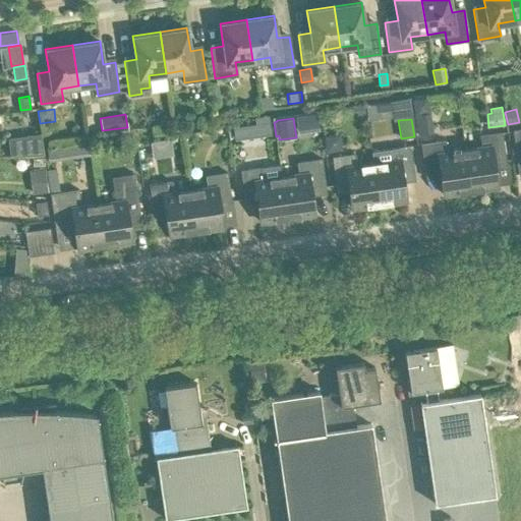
[(246,125),(232,127),(234,139),(248,137),(246,125)]
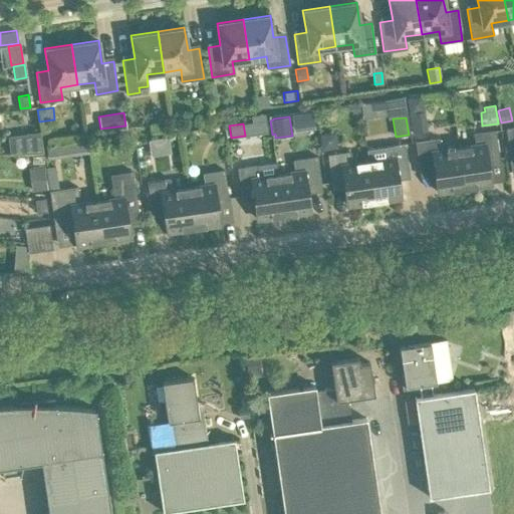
[(513,125),(505,127),(511,158),(513,157),(513,125)]
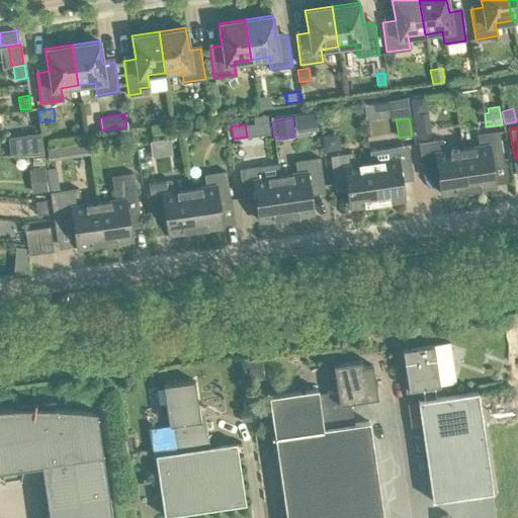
[(479,146),(461,148),(467,189),(494,185),(491,162),(503,161),(499,131),(477,134),(479,146)]
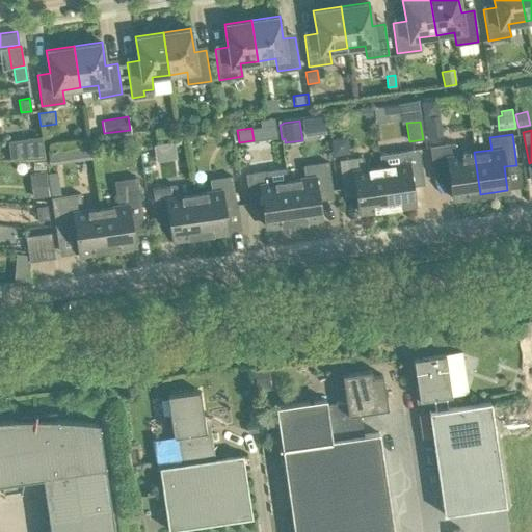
[(7,140),(9,159),(43,157),(41,136),(7,140)]
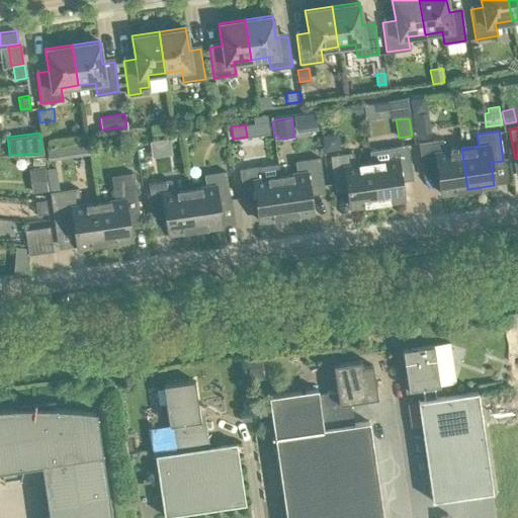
[(467,189),(461,148),(444,151),(442,139),(418,143),(422,172),(437,170),(440,193),(467,189)]
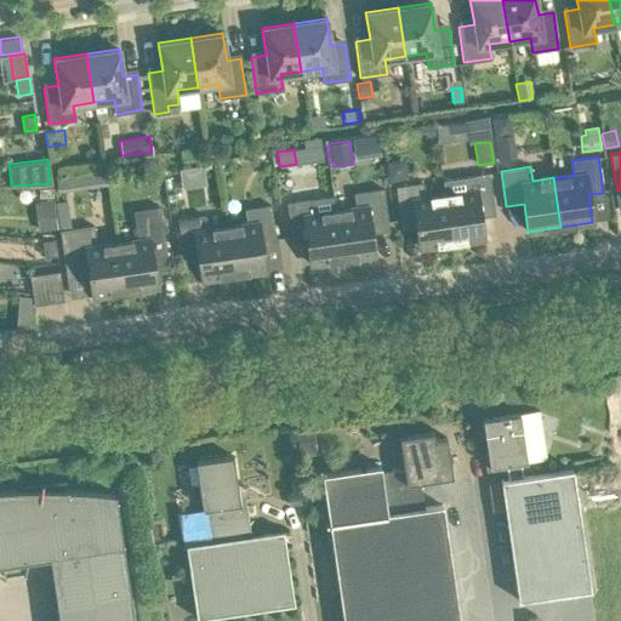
[(79,189),(77,172),(55,175),(57,192),(79,189)]
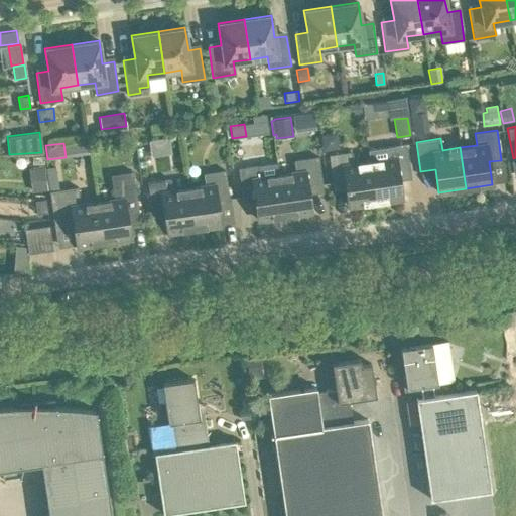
[(386,158),(369,161),(375,202),(401,198),(398,175),(410,173),(406,143),(384,146),(386,158)]
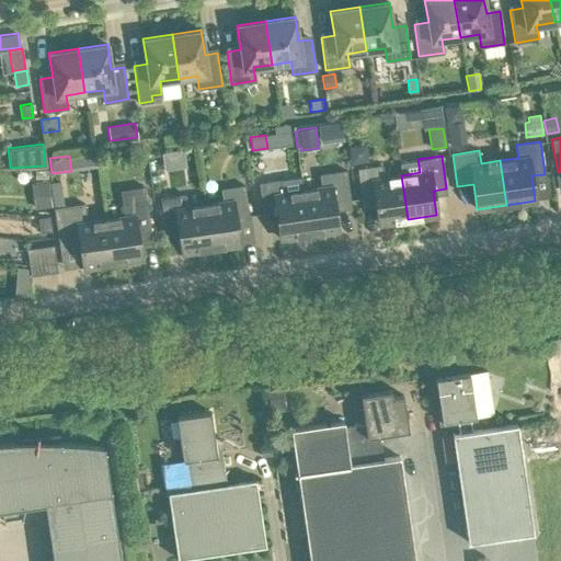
[(408,219),(401,175),(382,178),(380,164),(357,169),(362,201),(375,198),(378,224),(408,219)]
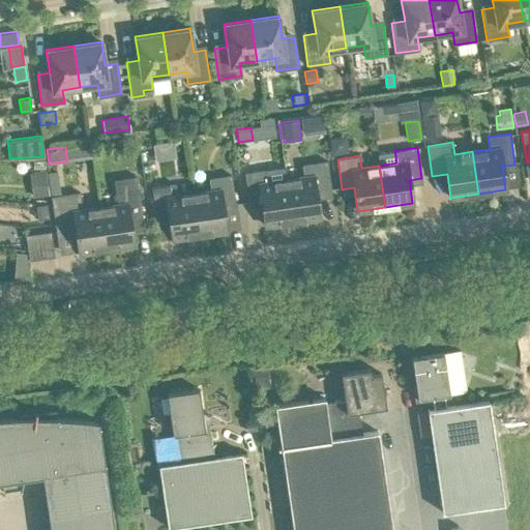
[(303,177),(286,179),(292,221),(319,216),(316,194),(331,192),(326,160),(301,165),(303,177)]
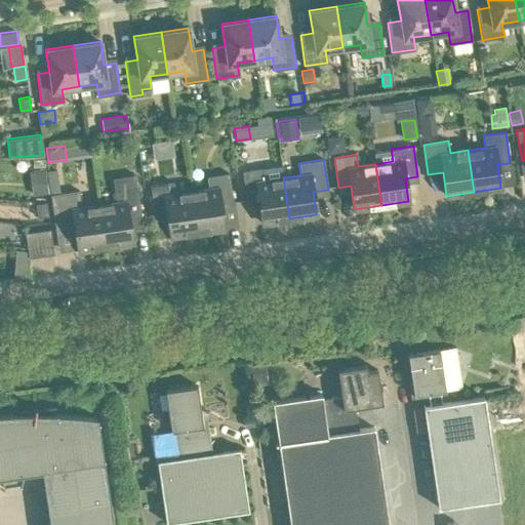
[(289,218),(283,177),(266,180),(264,168),(242,171),(246,201),(258,200),(261,223),(289,218)]
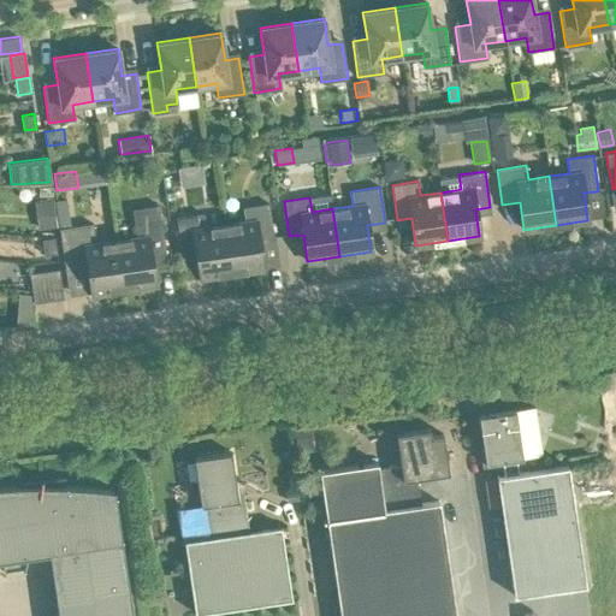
[(123,289),(116,241),(95,243),(93,223),(69,226),(65,200),(54,201),(65,270),(87,266),(92,294),(123,289)]
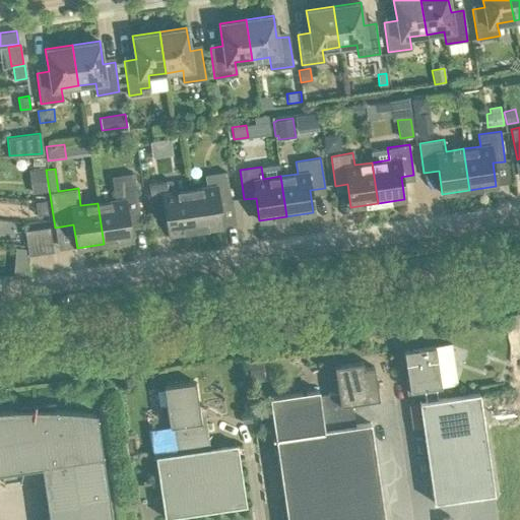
[(29,173),(33,193),(48,191),(45,171),(29,173)]
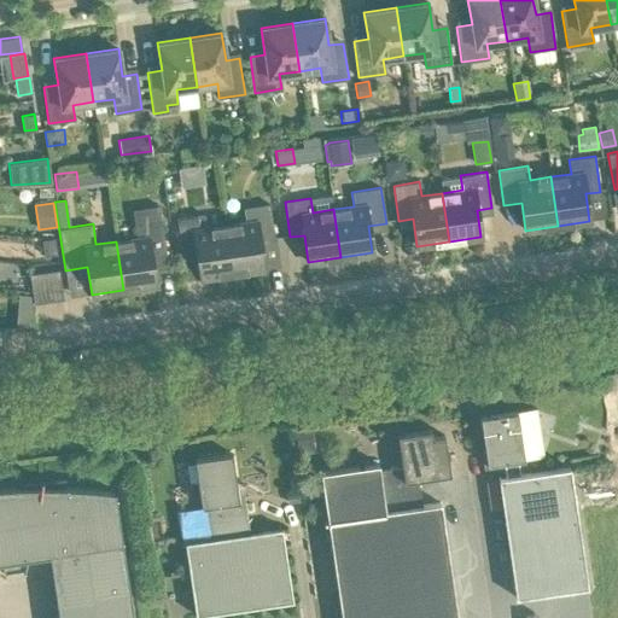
[(245,221),(225,225),(232,274),(264,269),(260,242),(274,239),(269,204),(243,208),(245,221)]
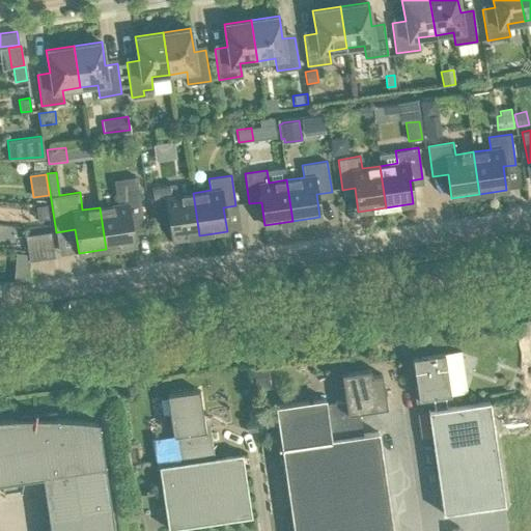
[(117,204),(100,207),(106,249),(134,245),(131,227),(143,226),(136,176),(123,178),(126,191),(115,192),(117,204)]
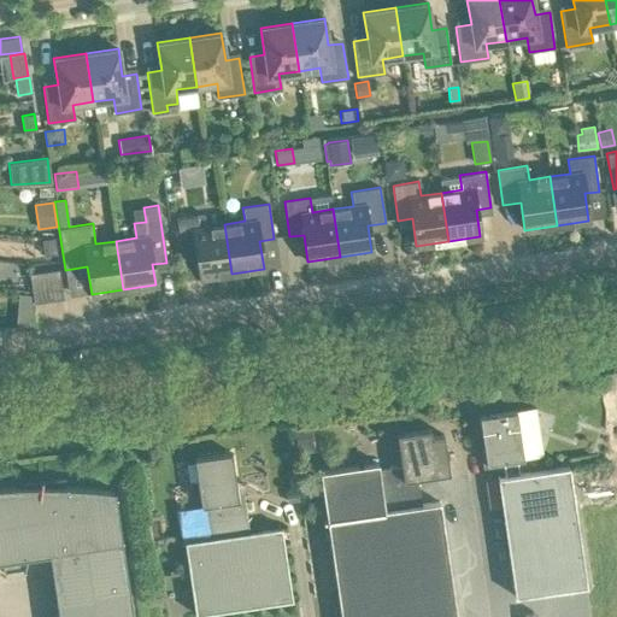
[(231,274),(224,224),(204,228),(201,213),(176,217),(181,253),(195,251),(200,278),(231,274)]
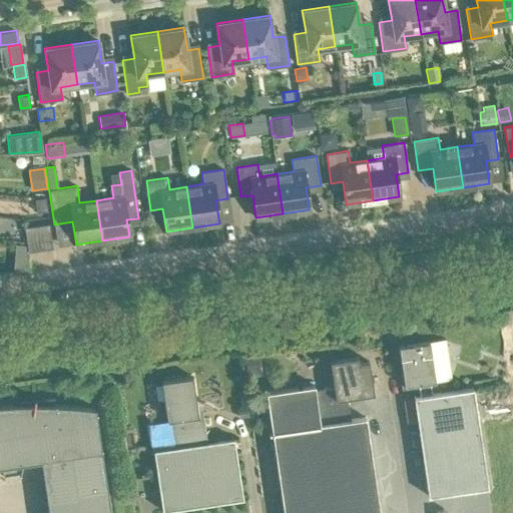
[(34,198),(36,211),(47,210),(45,197),(34,198)]
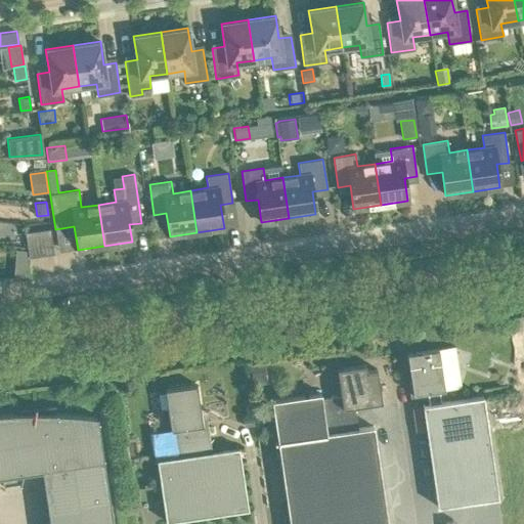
[(50,228),(37,230),(41,255),(53,253),(50,228)]
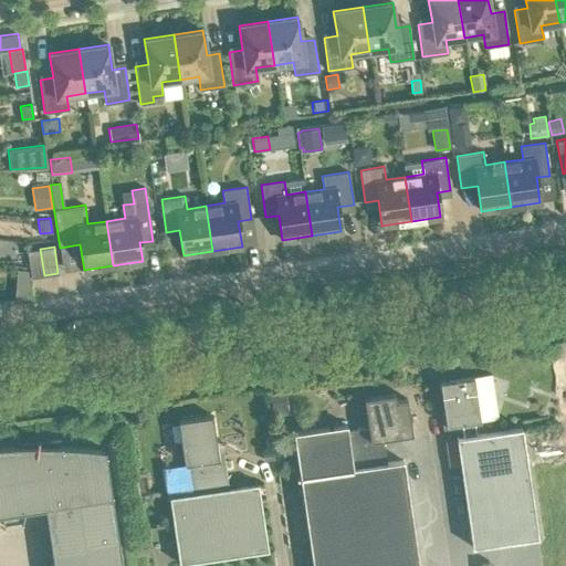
[(44,275),(40,249),(27,251),(30,278),(44,275)]
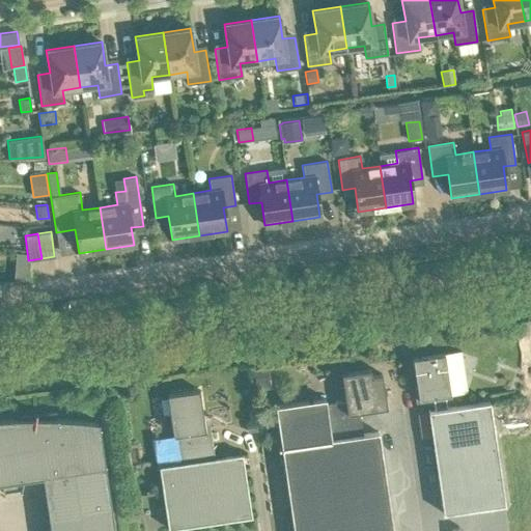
[(432,397),(434,409),(446,408),(444,395),(450,394),(444,353),(412,358),(418,399),(432,397)]
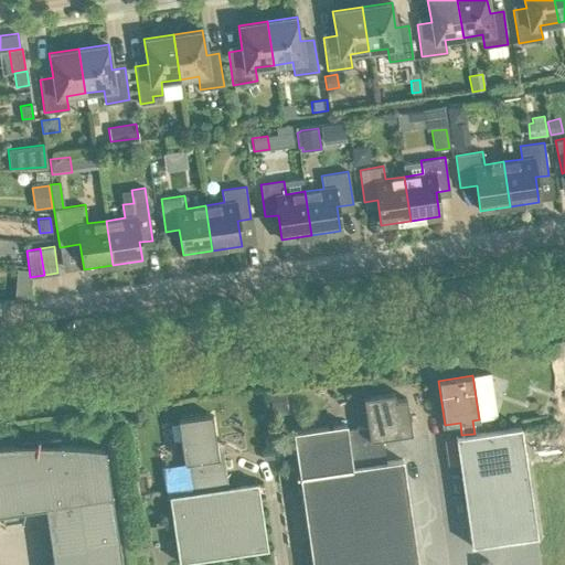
[(564,383),(558,382),(553,401),(564,404),(564,383)]
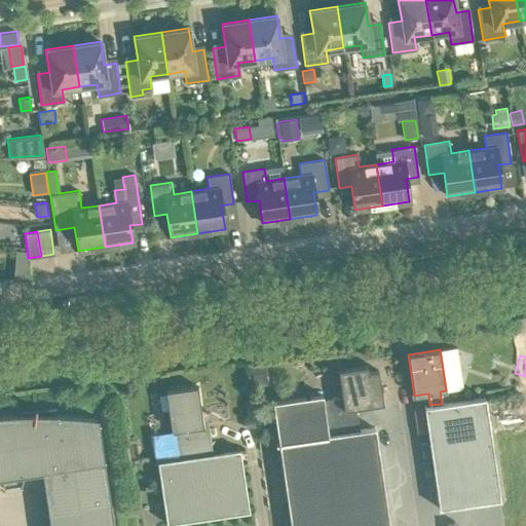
[(354,407),(382,403),(378,370),(368,372),(367,365),(338,370),(342,397),(323,400),(322,395),(272,402),(290,525),(388,525),(374,427),(359,429),(354,407)]
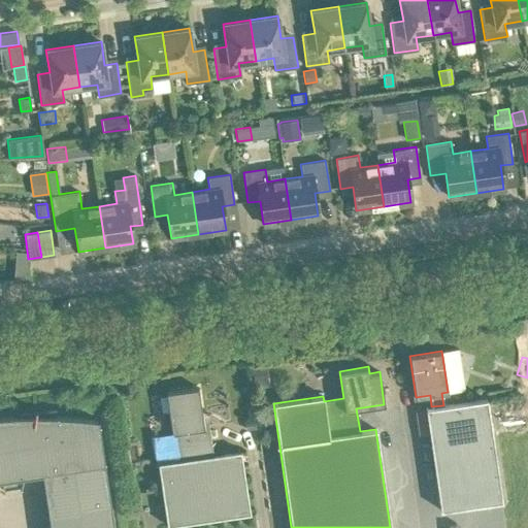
[(268,384),(267,367),(252,369),(254,385),(268,384)]
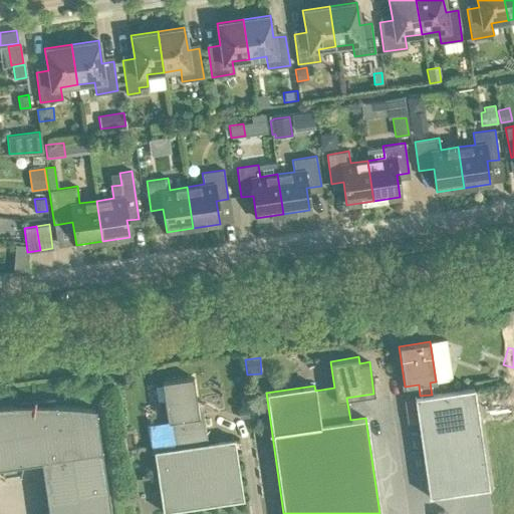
[(173,448),(154,451),(162,511),(243,499),(234,439),(206,443),(202,415),(198,416),(192,376),(161,381),(167,421),(169,421),(173,448)]
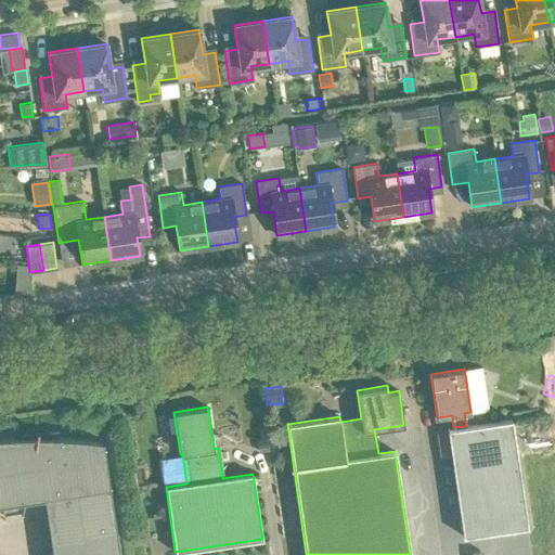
[(466,426),(453,427),(447,428),(463,536),(527,526),(511,420),(466,426)]
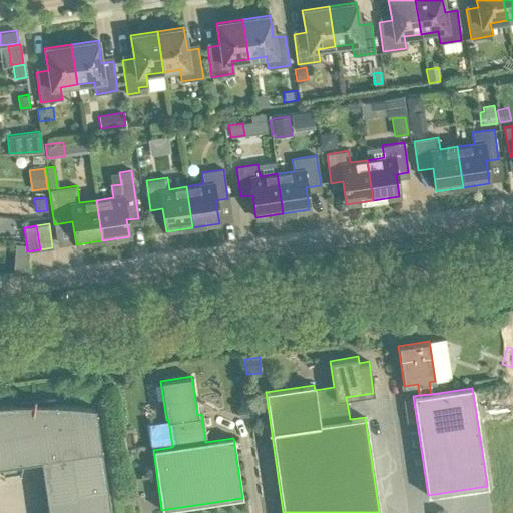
[(0,465),(1,466),(2,476),(20,473),(23,456),(40,460),(48,512),(110,512),(94,408),(73,405),(53,404),(54,396),(13,402),(12,404),(0,404),(0,465)]
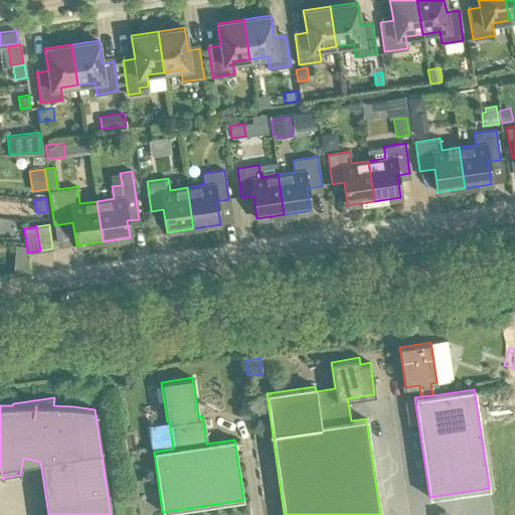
[(249,417),(247,408),(238,410),(239,419),(249,417)]
